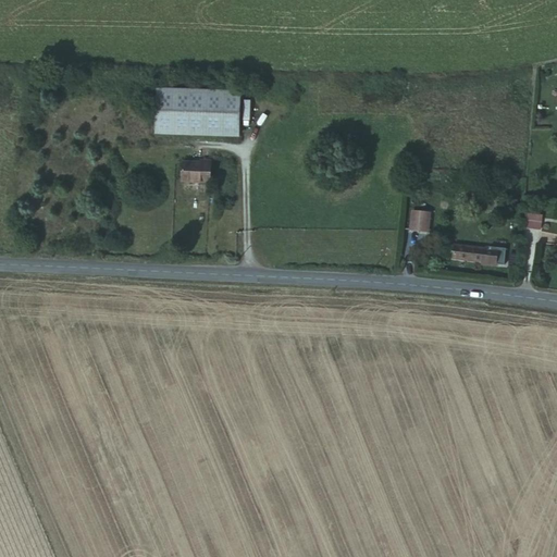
[(239,88),(155,85),(152,133),(237,136),(239,88)]
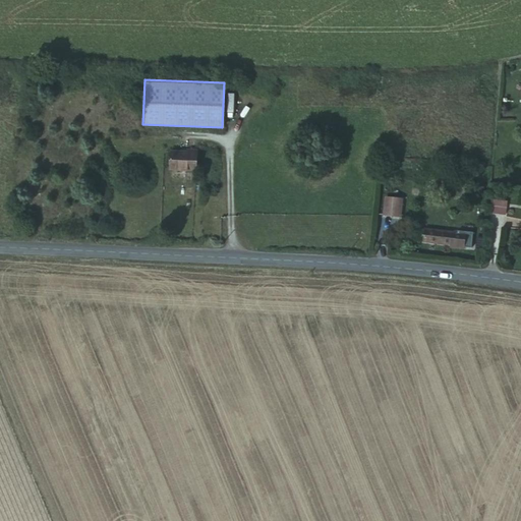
[(197,150),(169,149),(168,170),(196,171),(197,150)]
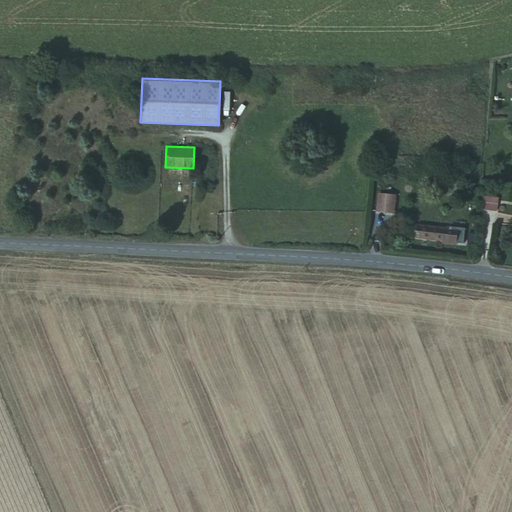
[(392,175),(377,173),(374,191),(389,193),(392,175)]
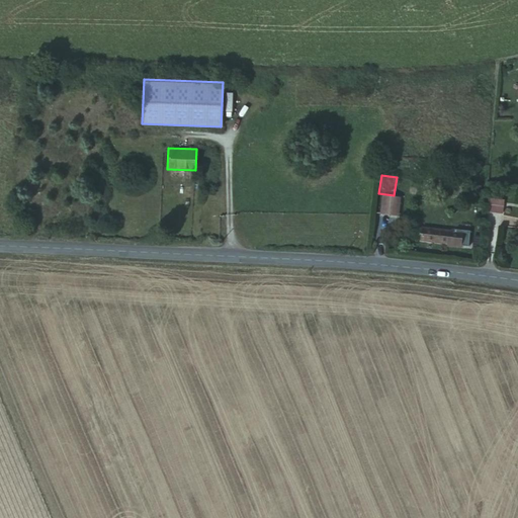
[(503,213),(505,200),(489,198),(488,211),(503,213)]
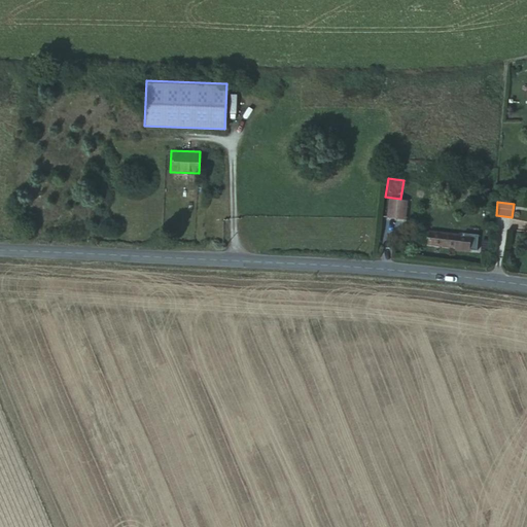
[(426,247),(477,251),(478,235),(428,231),(426,247)]
